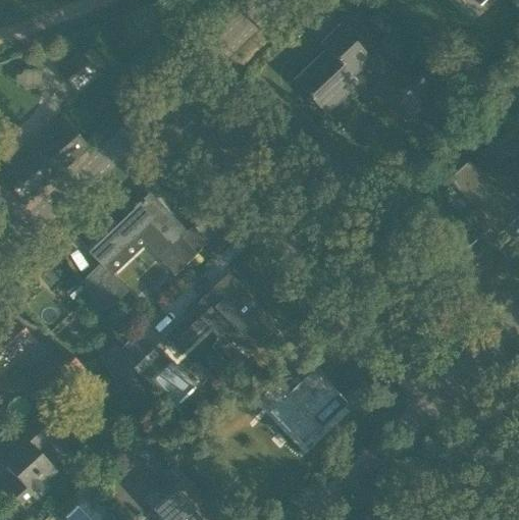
[(242,34),(263,31),(260,9),(238,12),(242,34)]
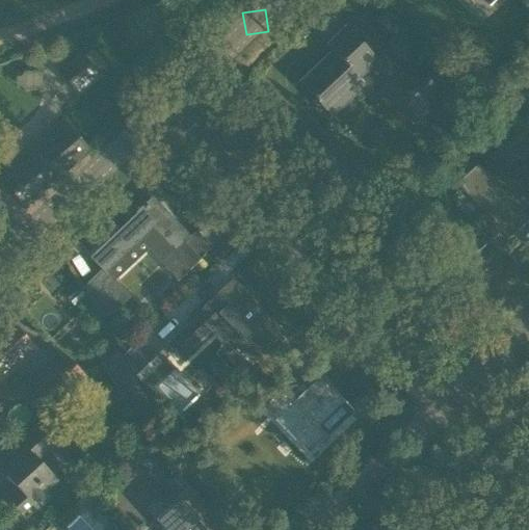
[(326,64),(324,61),(301,82),(334,115),(367,83),(361,77),(380,59),(349,26),(329,45),(338,53),(326,64)]
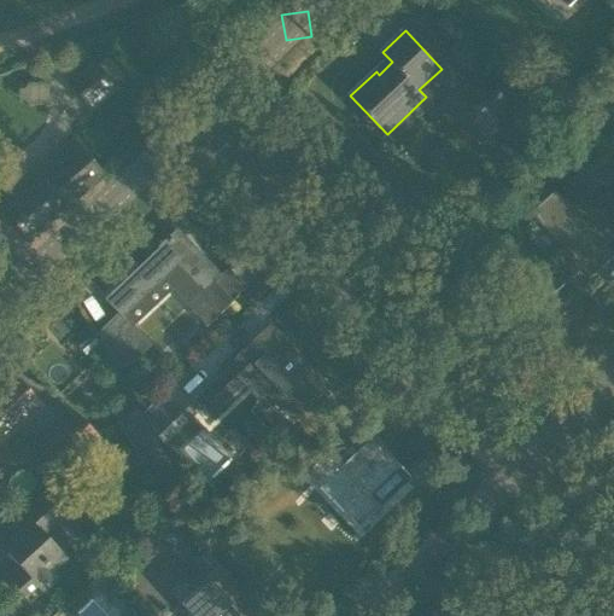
[(95,62),(71,82),(92,106),(115,86),(95,62)]
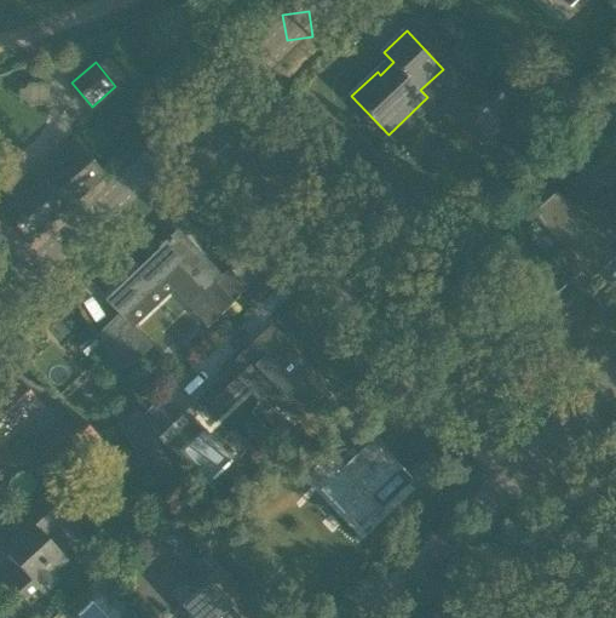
[(76,139),(61,153),(0,205),(32,240),(107,175),(76,139)]
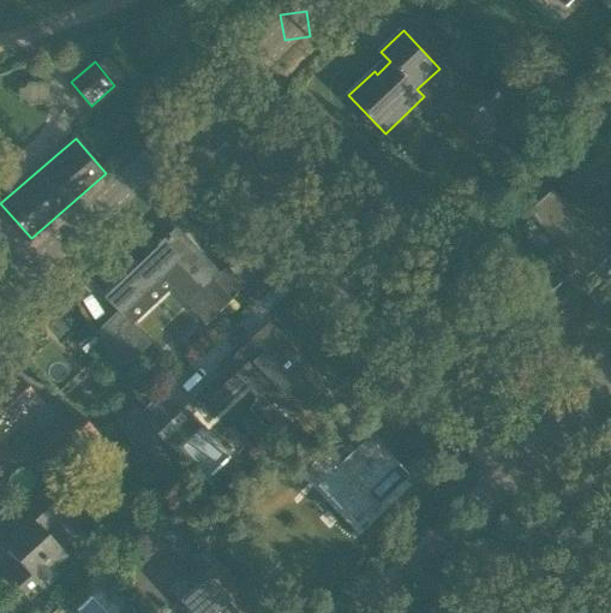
[(588,273),(586,275),(587,277),(610,256),(610,251),(553,188),(529,209),(541,222),(544,221),(564,243),(525,279),(523,277),(522,278),(544,302),(545,301),(543,298),(562,281),(563,284),(571,275),(570,273),(580,265),(588,273)]
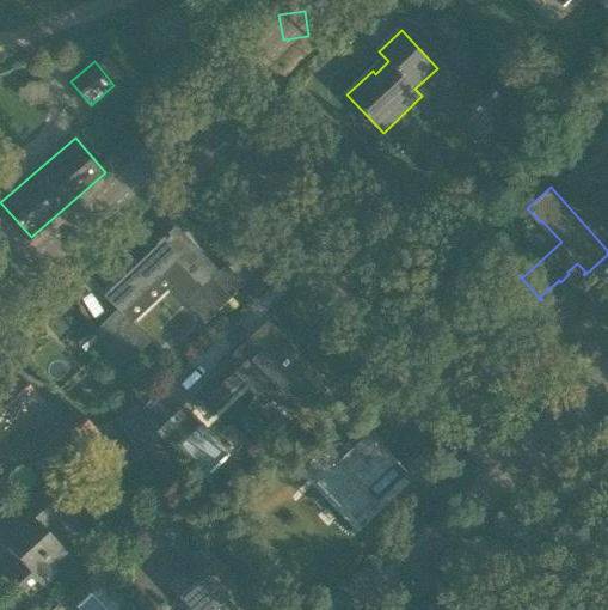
[(153,340),(134,319),(127,311),(169,272),(191,298),(202,288),(221,309),(233,298),(215,276),(220,272),(178,229),(161,245),(163,246),(110,296),(122,307),(99,329),(121,364),(140,353),(153,340)]
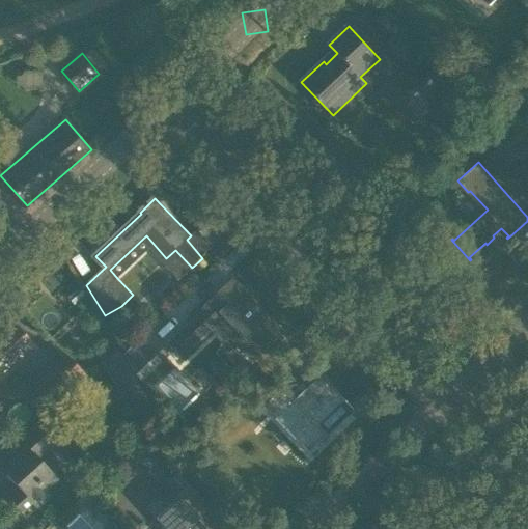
[(220,323),(223,319),(258,356),(283,332),(282,332),(280,333),(274,327),(276,326),(233,281),(169,341),(183,357),(220,323)]
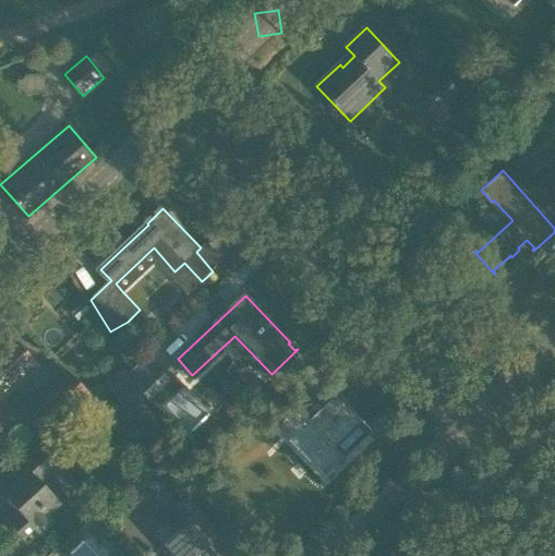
[(124,330),(117,338),(128,349),(135,341),(124,330)]
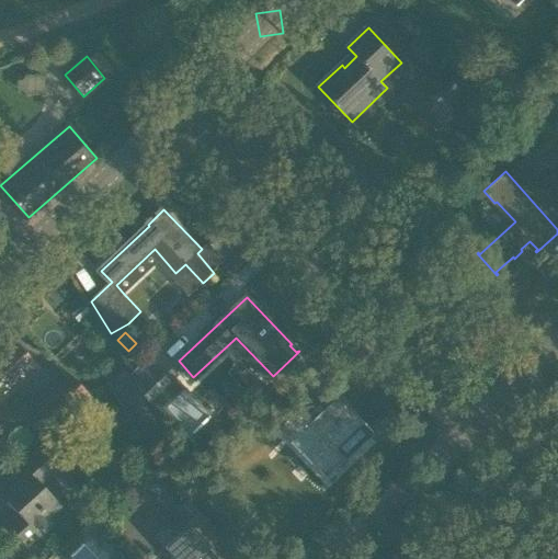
[(0,405),(40,367),(15,341),(0,353),(0,405)]
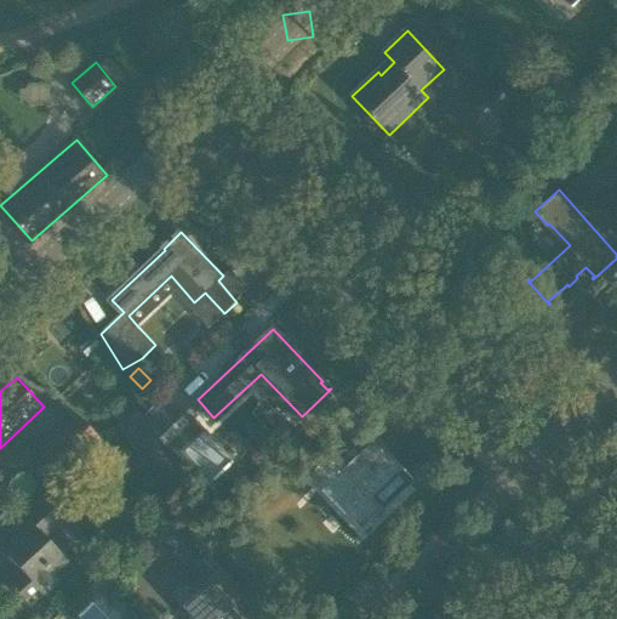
[(156,404),(147,413),(160,437),(184,414),(166,396),(156,404)]
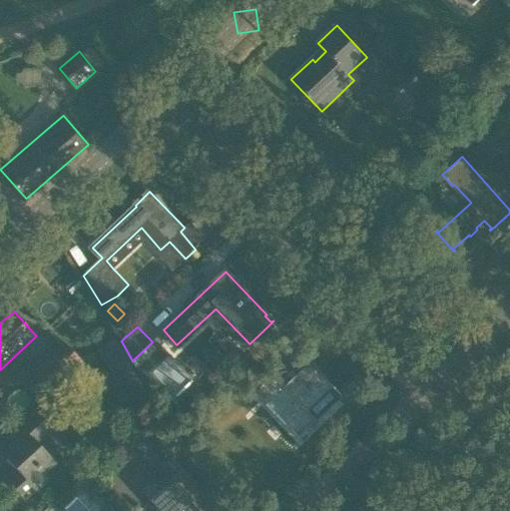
[(118,339),(101,348),(100,349),(130,400),(147,390),(118,339)]
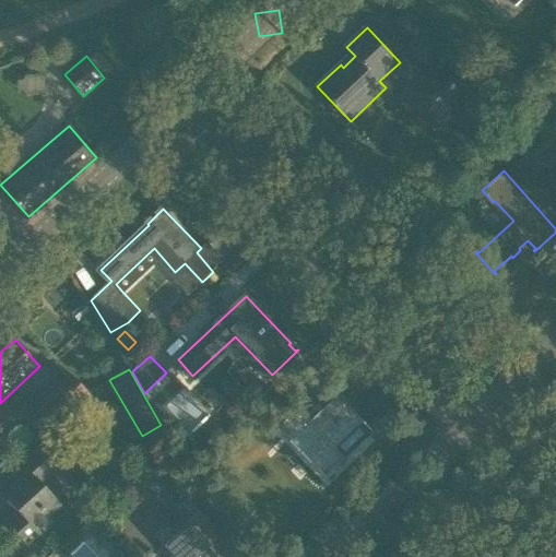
[(36,406),(55,427),(92,393),(73,372),(36,406)]
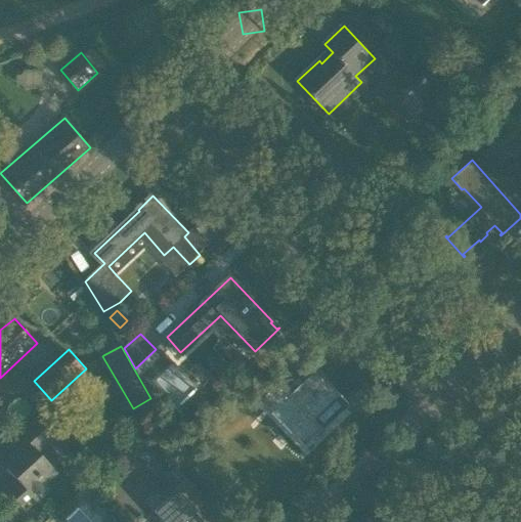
[(349,405),(317,372),(319,371),(318,370),(275,410),(307,445),(324,428),(313,417),(327,404),(328,405),(330,403),(329,402),(337,394),(349,405)]
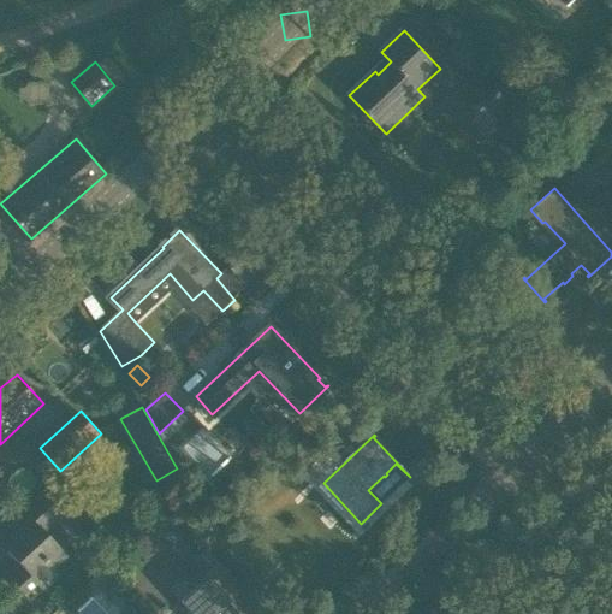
[(9,574),(13,580),(28,595),(40,583),(46,590),(63,574),(57,567),(77,549),(55,525),(71,512),(49,488),(6,527),(7,529),(11,526),(23,538),(10,550),(21,562),(9,574)]
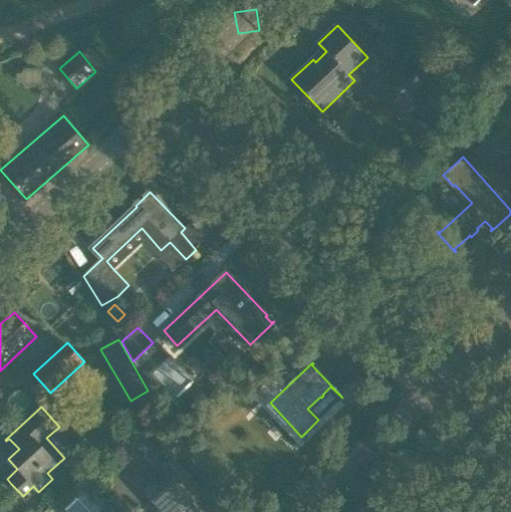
[(205,511),(199,505),(211,494),(175,455),(167,462),(176,472),(161,487),(164,491),(153,501),(162,511),(205,511)]
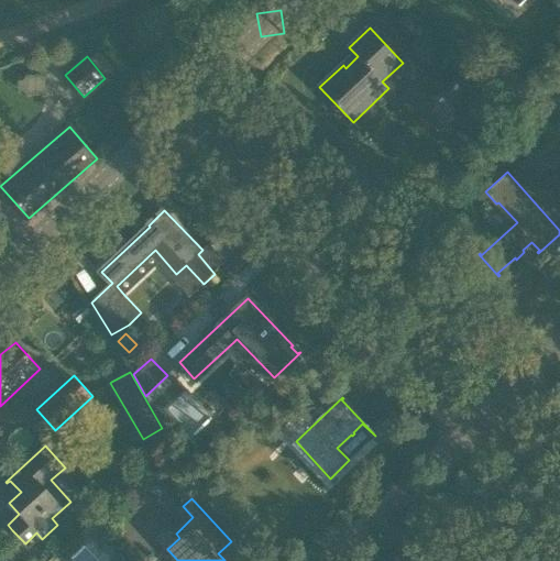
[(430,560),(427,557),(427,558),(429,560),(417,560),(406,549),(406,550),(407,552),(397,560),(430,560)]
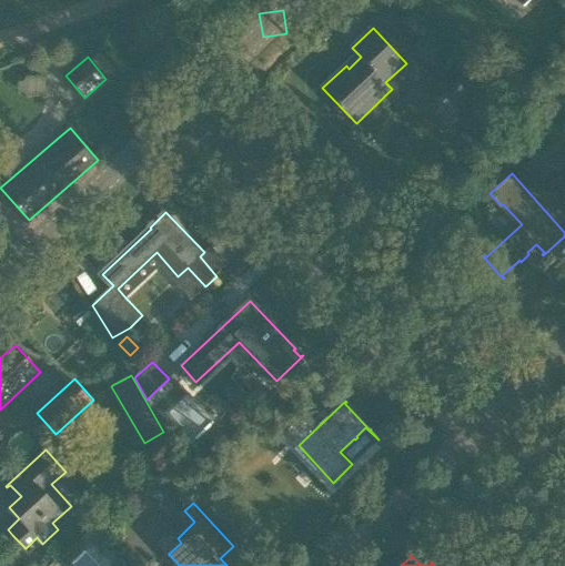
[(50,565),(71,565),(62,555),(50,565)]
